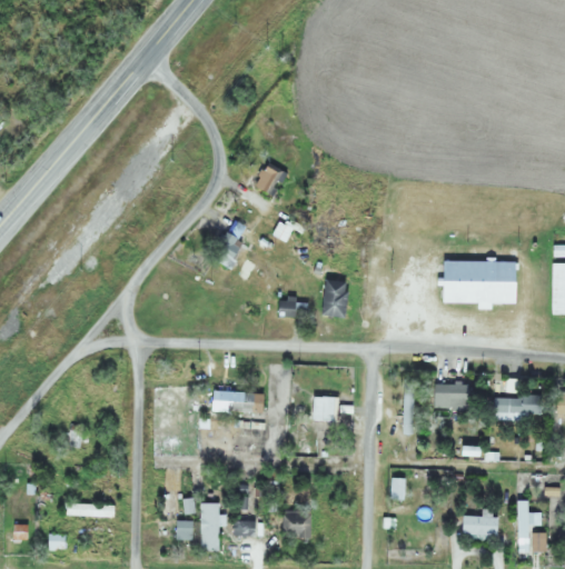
[(288,173),(269,161),(255,187),(275,198),(288,173)]
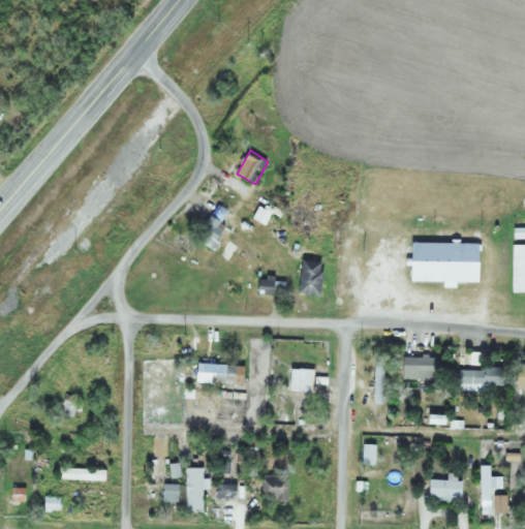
[(202,243),(219,249),(230,211),(214,205),(202,243)]
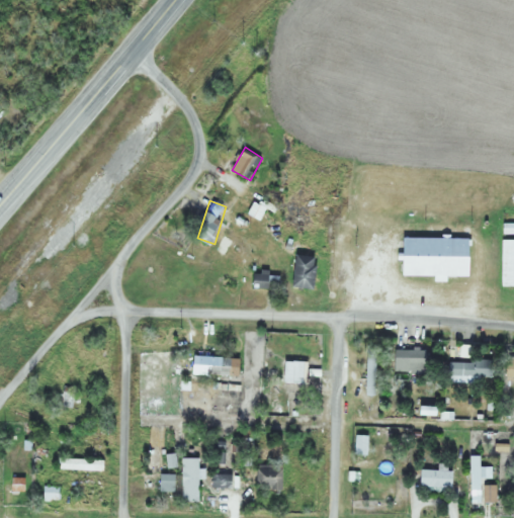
[(249,217),(262,221),(267,205),(254,201),(249,217)]
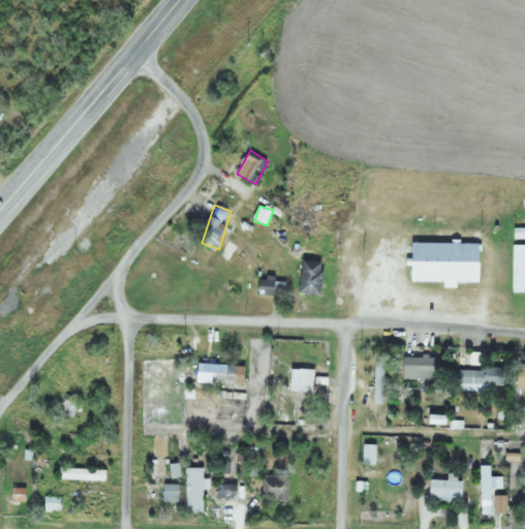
[(480,243),(409,243),(409,282),(444,282),(444,284),(480,284),(480,243)]
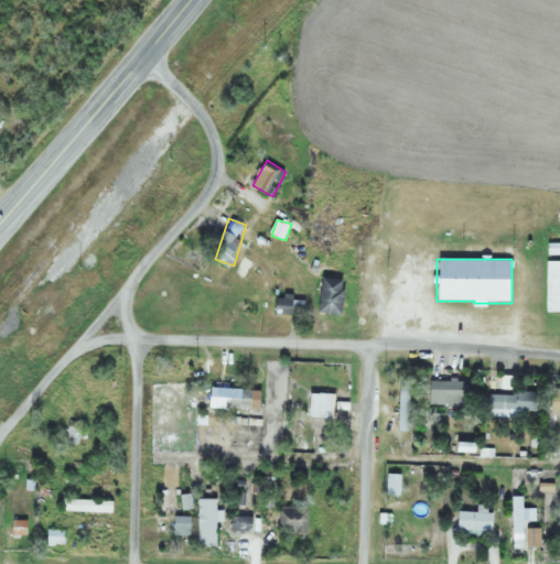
[(559,260),(548,261),(548,312),(559,312),(559,260)]
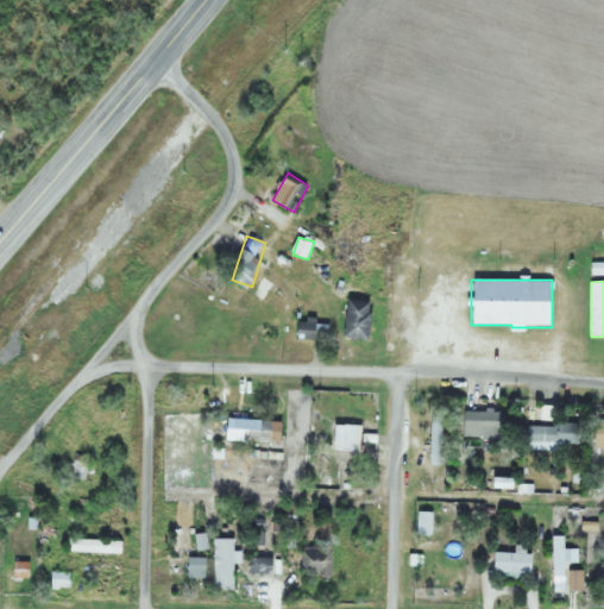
[(360,300),(348,300),(348,346),(360,346),(360,300)]
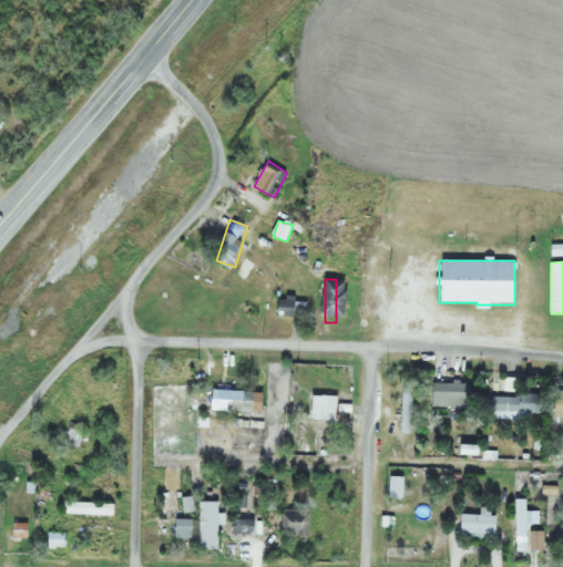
[(307,300),(277,300),(277,317),(307,317),(307,300)]
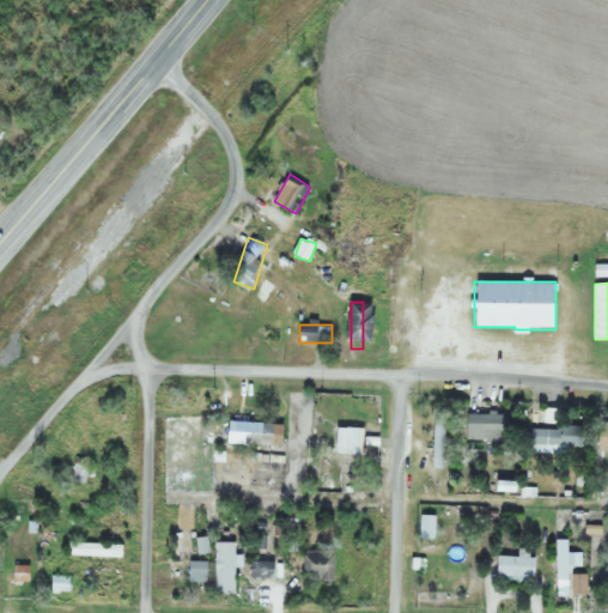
[(506,436),(506,413),(468,413),(468,436),(506,436)]
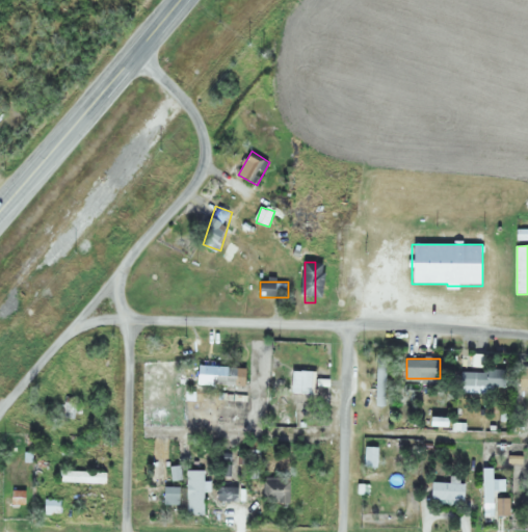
[(388,361),(377,361),(377,406),(388,406),(388,361)]
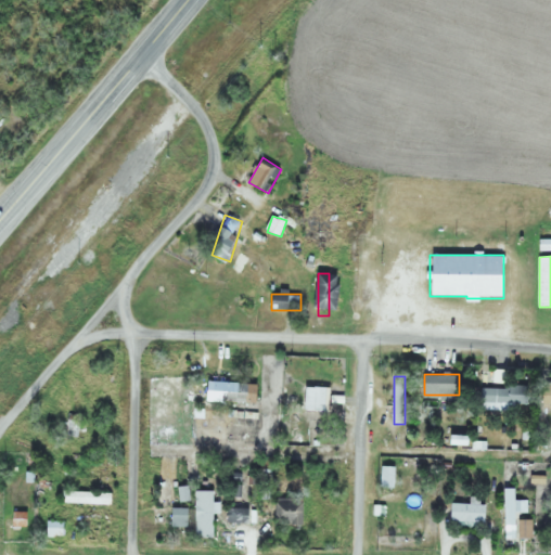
[(257,402),(257,383),(206,383),(206,402),(257,402)]
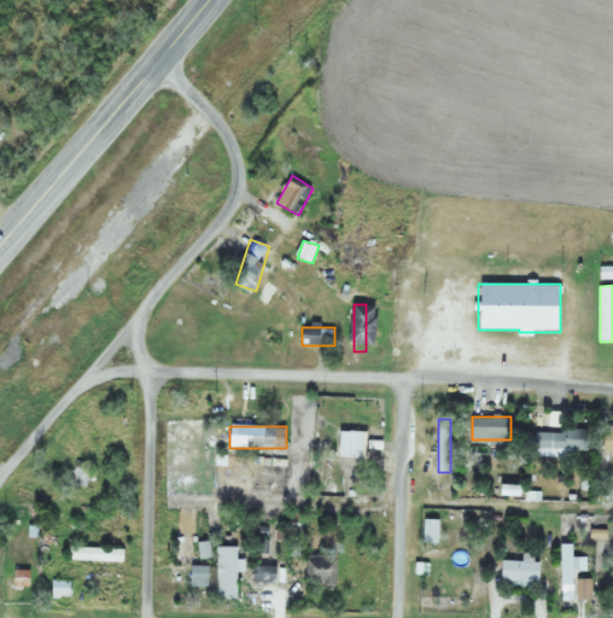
[(590,449),(590,430),(554,430),(554,449),(590,449)]
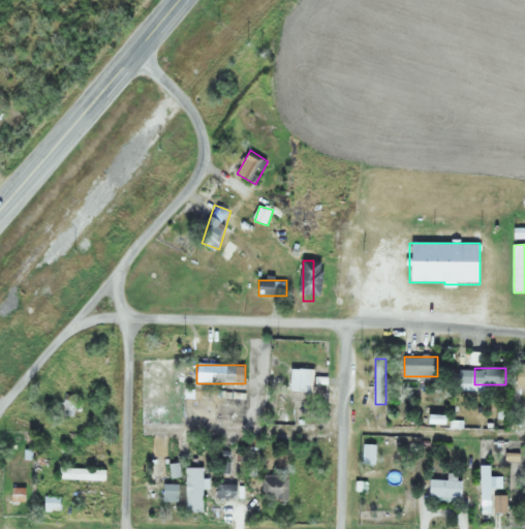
[(310,392),(311,369),(291,369),(290,392),(310,392)]
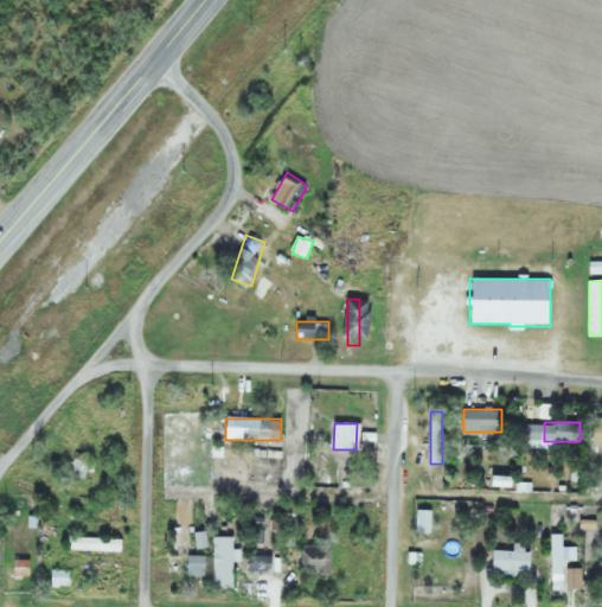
[(89,481),(95,465),(75,457),(68,473),(89,481)]
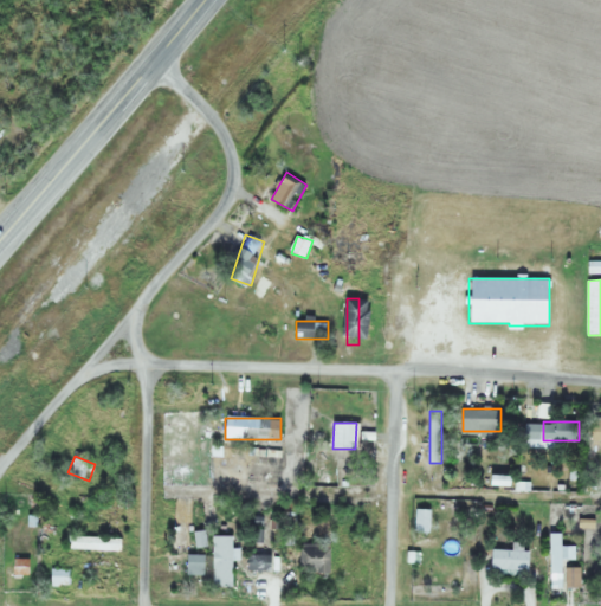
[(561,534),(551,534),(551,588),(567,588),(566,547),(562,547),(561,534)]
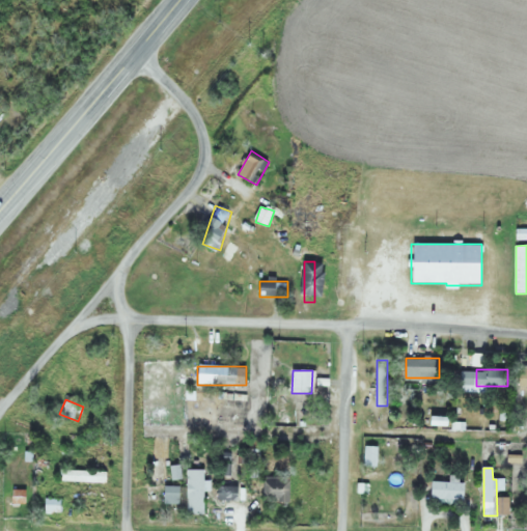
[(59,481),(107,482),(108,471),(60,470),(59,481)]
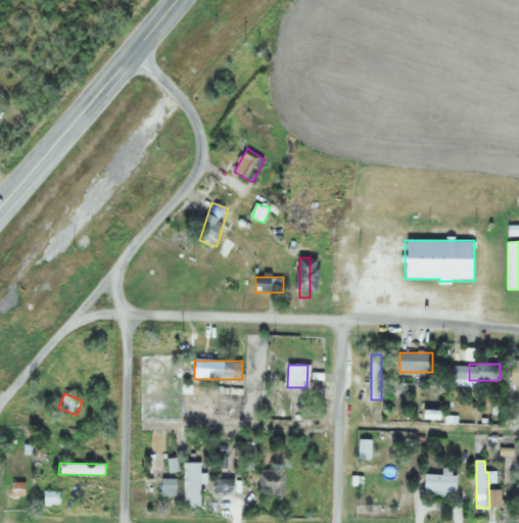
[(184,463),(184,506),(200,506),(200,463),(184,463)]
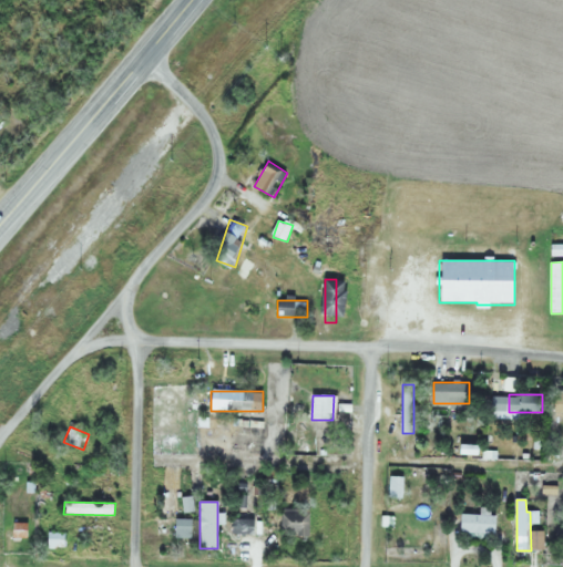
[(310,536),(310,509),(282,509),(282,536),(310,536)]
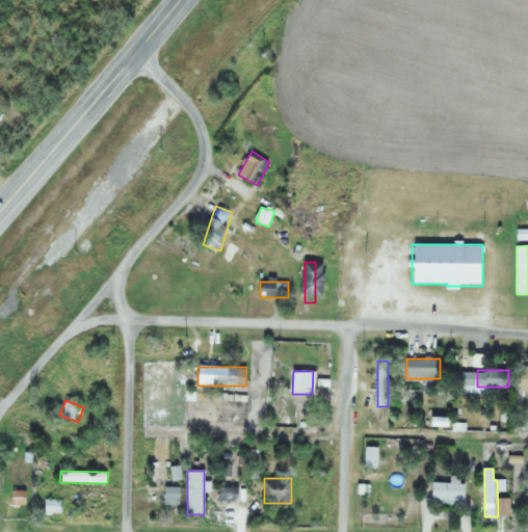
[(467,501),(467,482),(451,482),(431,482),(431,501),(467,501)]
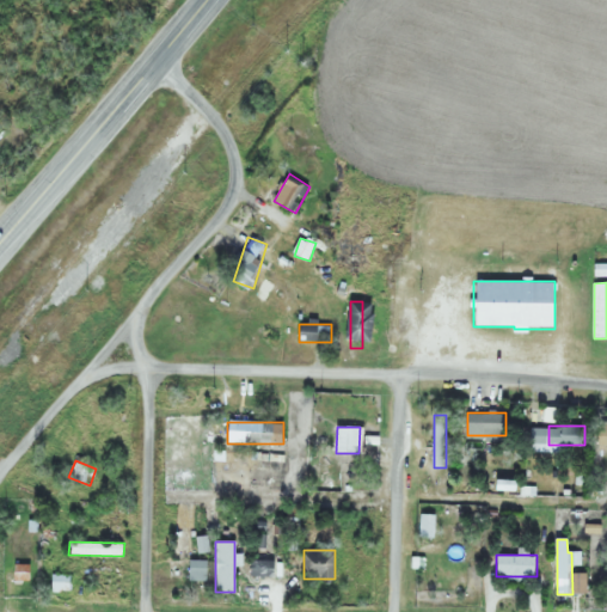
[(207,575),(208,563),(191,561),(190,573),(207,575)]
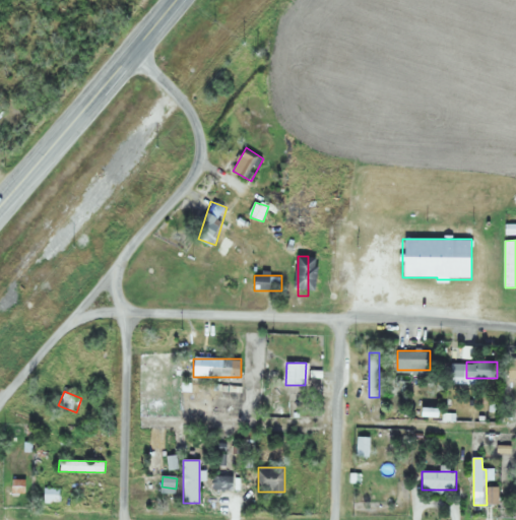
[(236,491),(236,476),(212,476),(212,491),(236,491)]
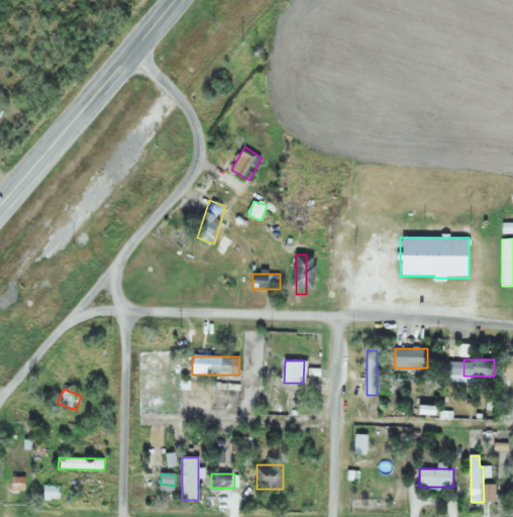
[(25,493),(25,477),(11,477),(11,493),(25,493)]
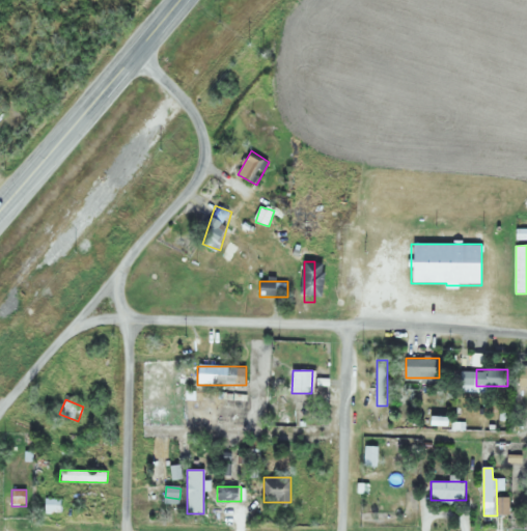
[(510,515),(510,497),(498,497),(498,515),(510,515)]
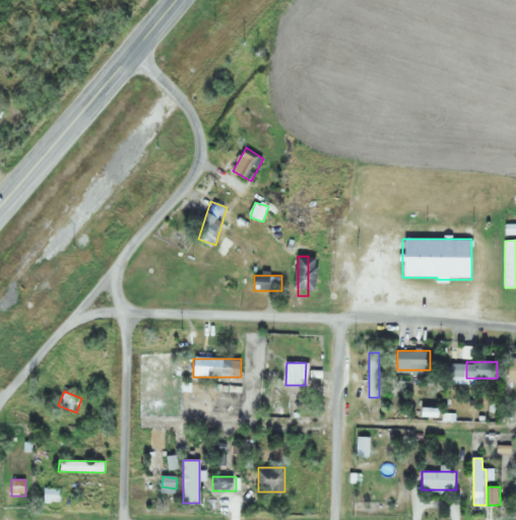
[(62,488),(45,488),(45,503),(62,503),(62,488)]
